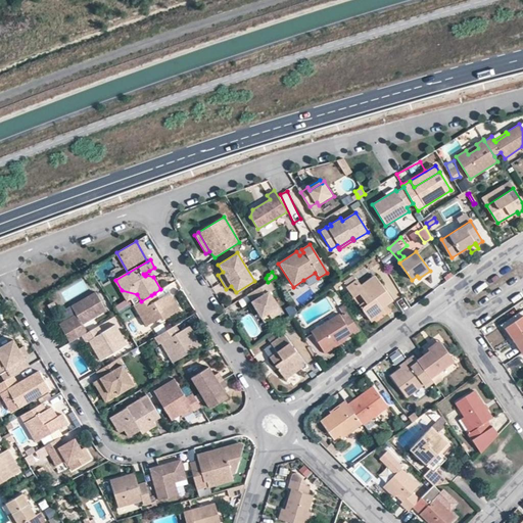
[(303,280),(307,286),(319,279),(318,278),(315,273),(303,280)]
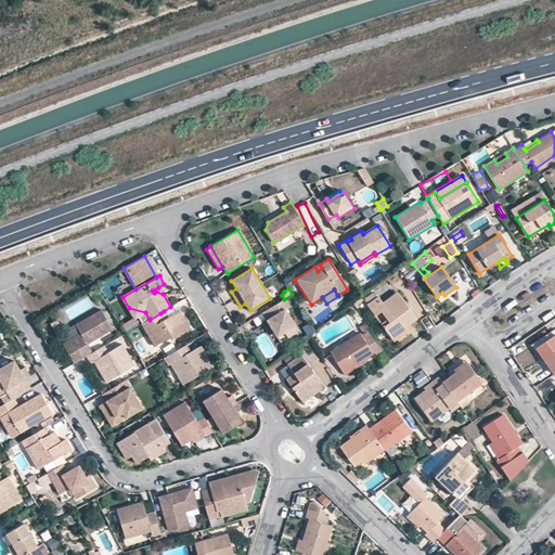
[(384,325),(394,340),(413,326),(410,323),(417,319),(398,292),(383,301),(378,296),(368,305),(375,315),(381,311),(389,322),(384,325)]
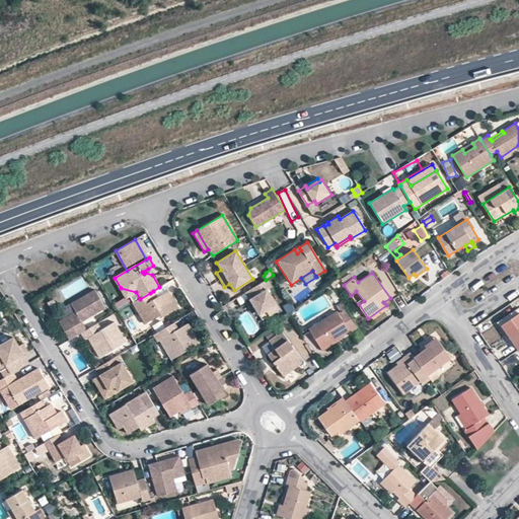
[(382,284),(390,297),(397,292),(389,279),(382,284)]
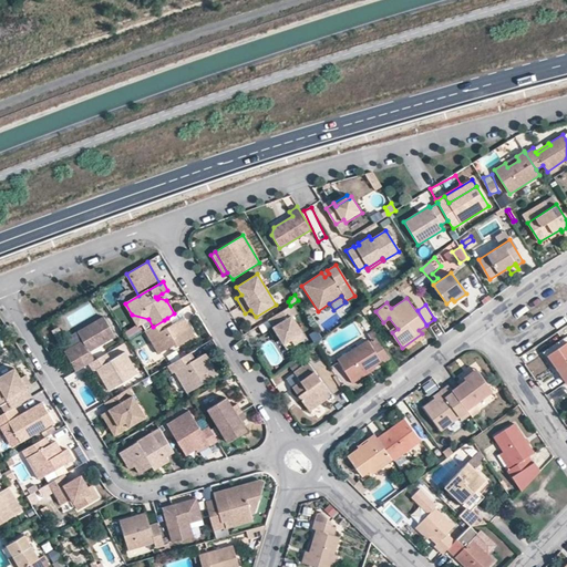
[(295,313),(290,306),(268,319),(267,320),(271,327),(277,334),(282,344),(290,340),(294,346),(305,339),(290,317),(295,313)]
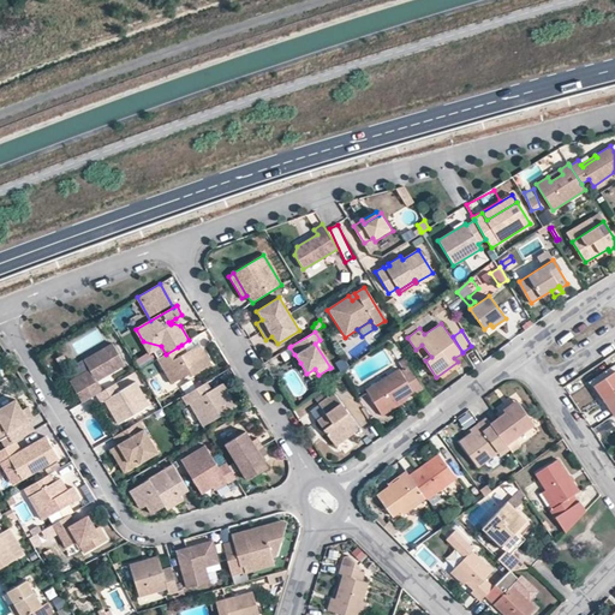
[(161,346),(143,341),(149,353),(161,346)]
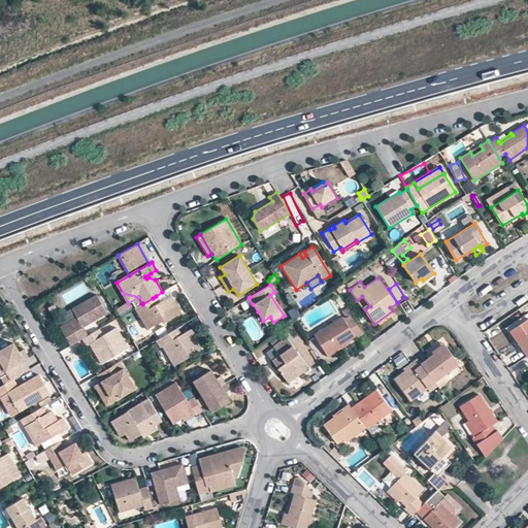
[(107,314),(96,294),(71,308),(76,317),(63,325),(69,335),(66,337),(70,345),(83,338),(88,335),(84,327),(107,314)]
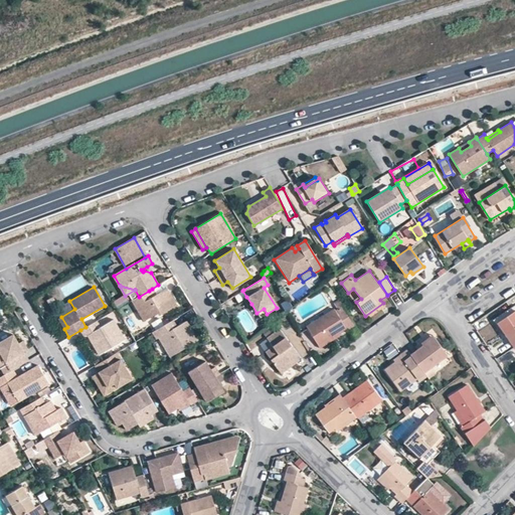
[(176,305),(167,289),(156,295),(153,297),(149,291),(139,297),(132,300),(144,321),(158,313),(160,315),(176,305)]
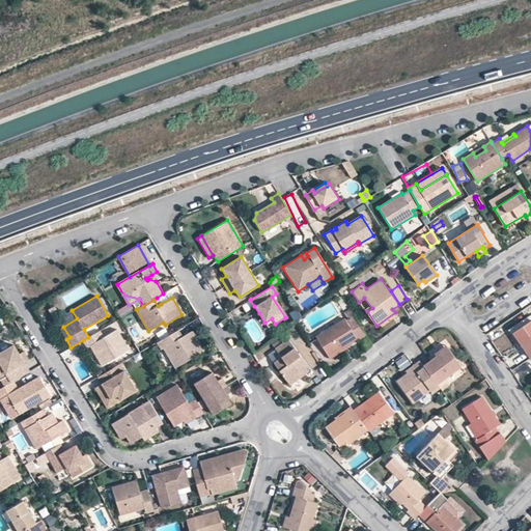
[(121,316),(132,310),(129,305),(118,310),(121,316)]
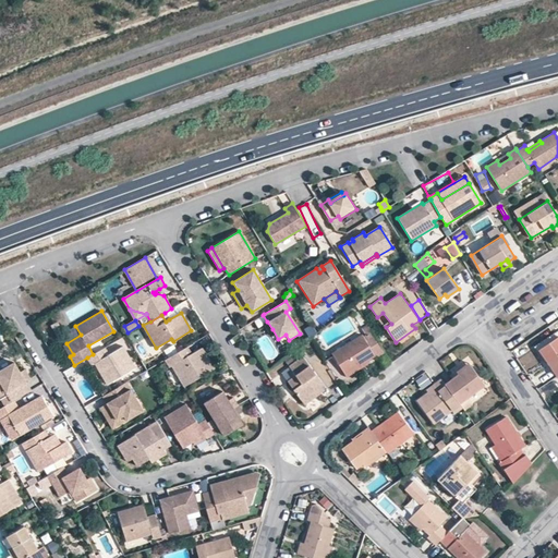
[(538,350),(557,337),(557,331),(534,348),(536,352),(538,350)]
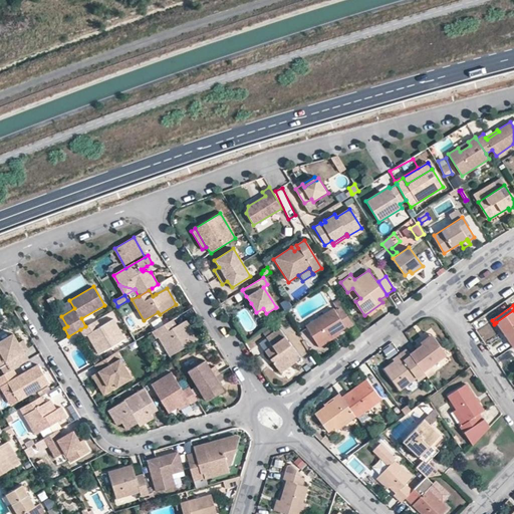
[(306,325),(319,347),(338,334),(337,333),(345,327),(348,332),(356,326),(344,306),(335,310),(333,308),(306,325)]
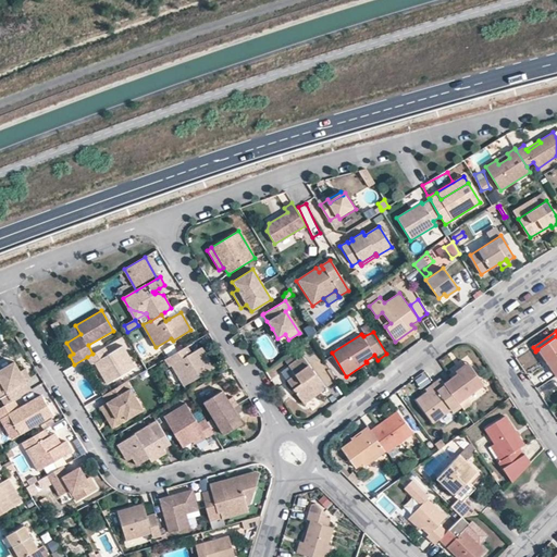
[(288,339),(285,334),(277,338),(281,344),(288,339)]
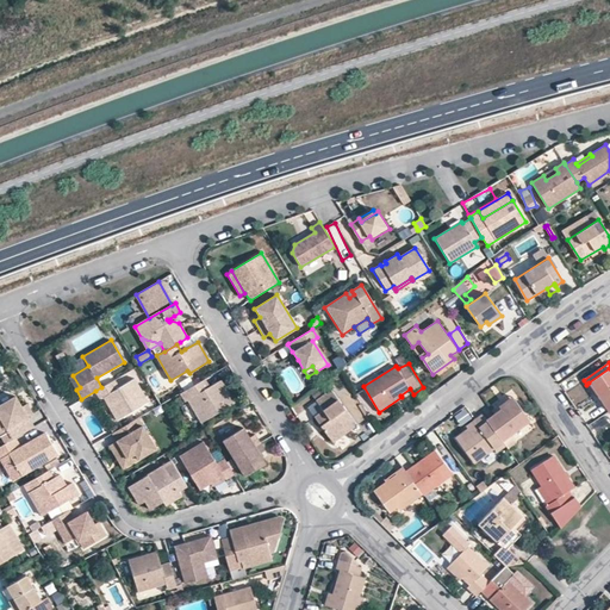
[(589,383),(609,411),(609,410),(609,368),(589,383)]
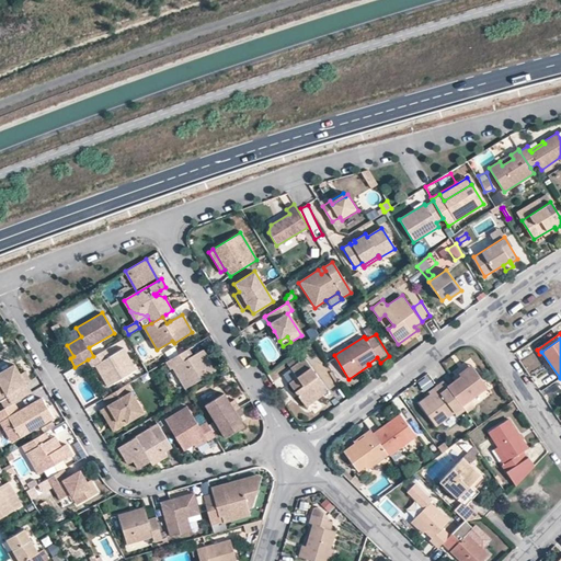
[(73,356),(67,345),(64,347),(70,358),(73,356)]
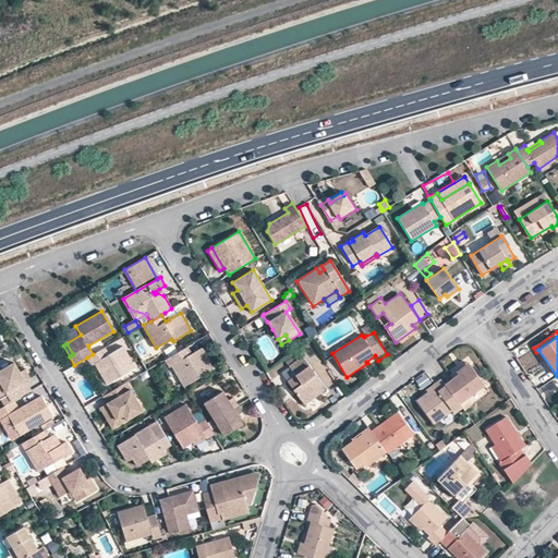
[(87,358),(92,365),(95,363),(99,371),(101,370),(102,372),(102,376),(107,384),(135,367),(123,347),(109,355),(105,348),(93,354),(87,358)]
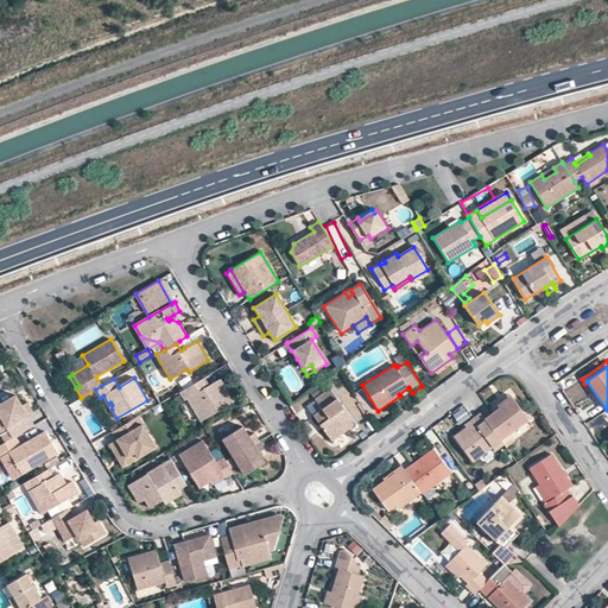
[(220,391),(215,381),(209,385),(204,378),(179,392),(185,400),(188,398),(201,420),(234,401),(226,387),(220,391)]
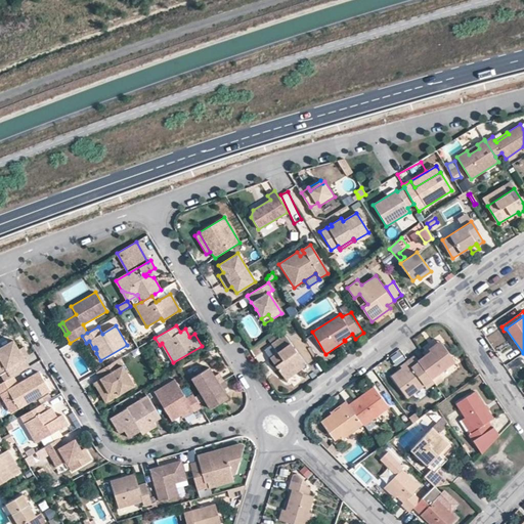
[(194,334),(189,326),(185,329),(189,337),(194,334)]
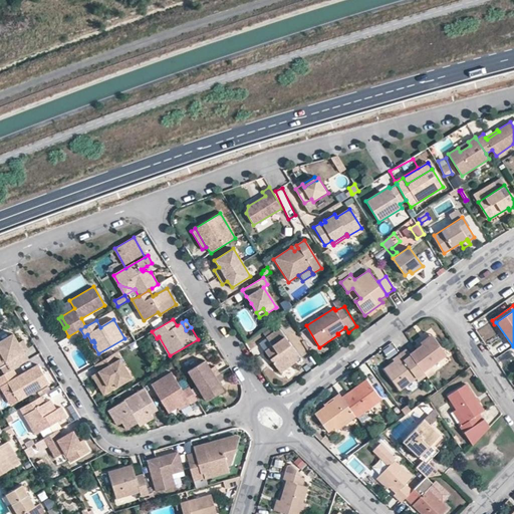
[(265,350),(280,371),(300,356),(279,328),(267,337),(272,344),(265,350)]
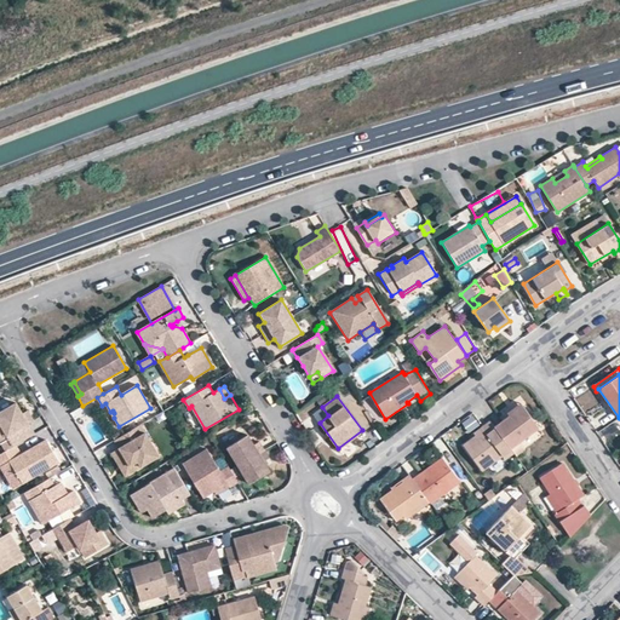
[(22,414),(16,403),(0,412),(0,443),(1,443),(6,451),(15,446),(34,434),(28,424),(22,414)]
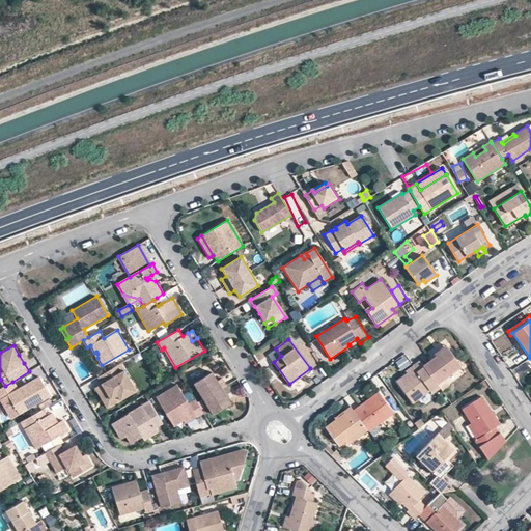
[(423,365),(437,384),(462,366),(446,345),(434,354),(436,356),(423,365)]
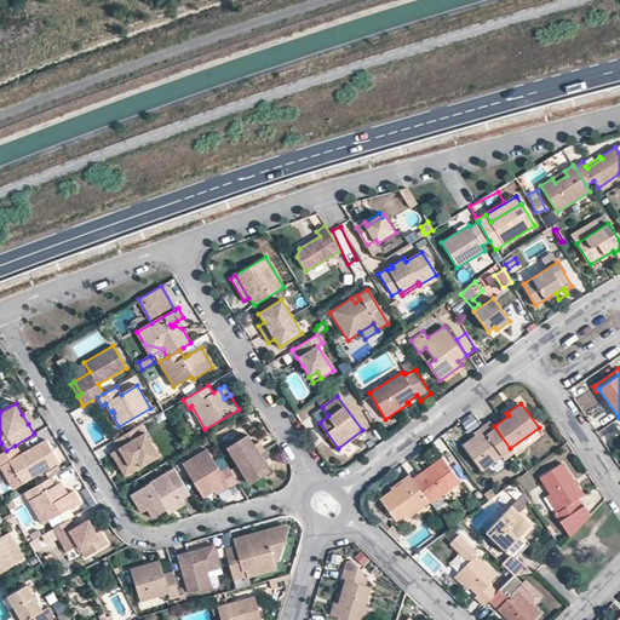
[(314,413),(320,423),(328,415),(322,407),(314,413)]
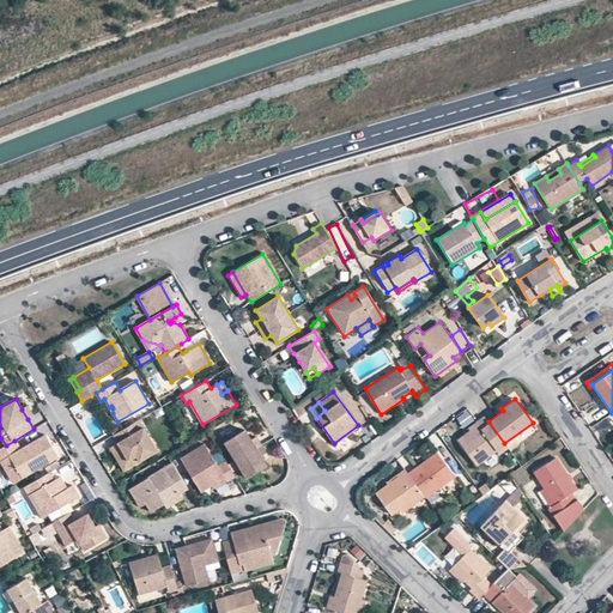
[(34,417),(28,406),(22,410),(28,419),(34,417)]
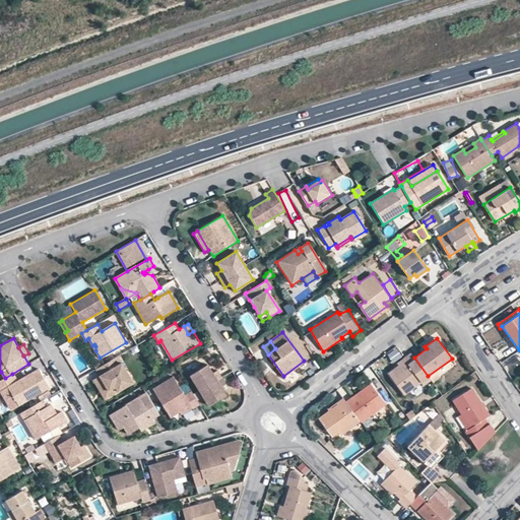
[(389,373),(403,393),(420,381),(424,385),(431,380),(428,376),(414,358),(411,353),(398,364),(399,366),(389,373)]
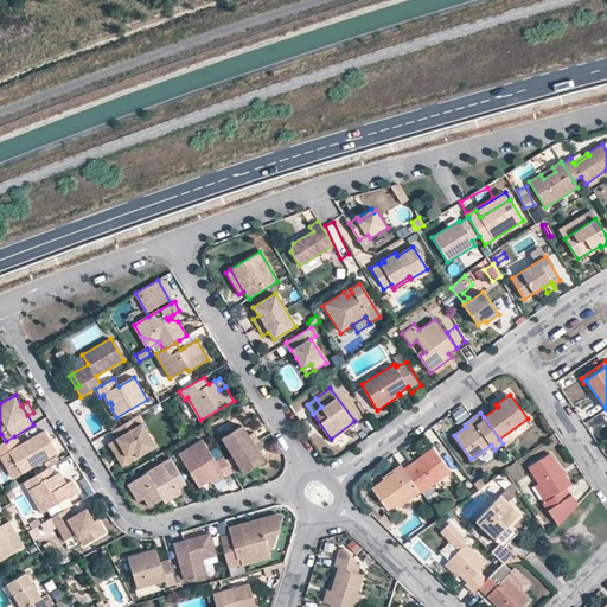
[(155,447),(138,416),(112,430),(116,438),(131,461),(155,447)]
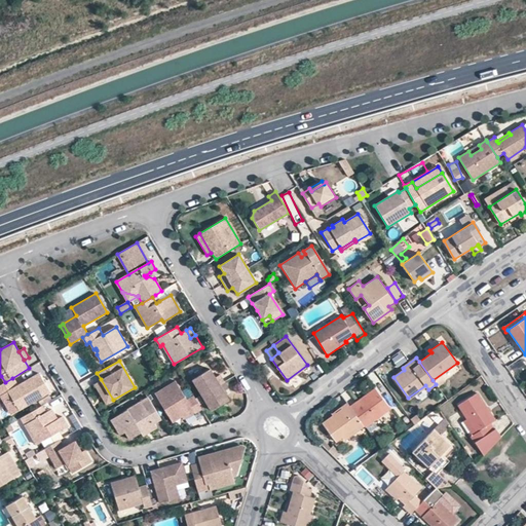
[(215,377),(210,369),(192,379),(202,395),(224,381),(220,375),(215,377)]
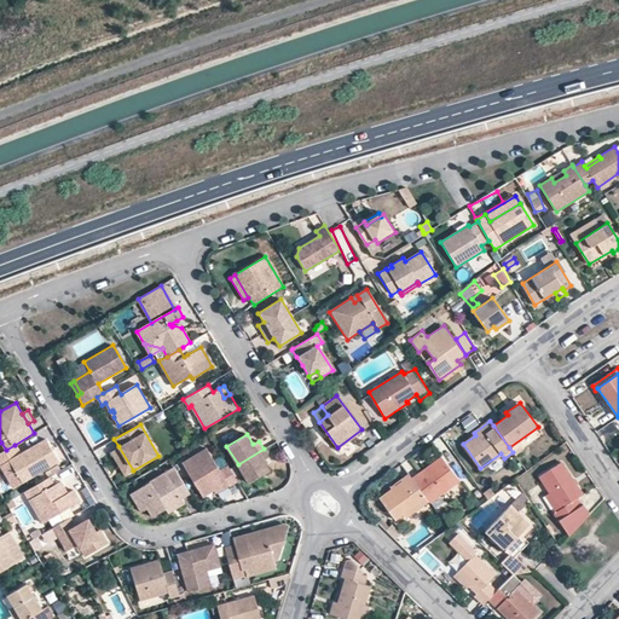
[(59,461),(46,439),(28,450),(29,453),(27,456),(24,452),(21,455),(15,445),(6,450),(0,453),(0,466),(0,467),(10,461),(22,482),(59,461)]
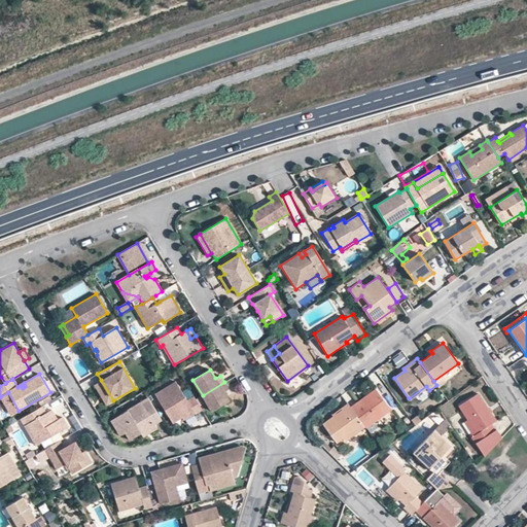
[(101,380),(95,385),(106,405),(113,400),(101,380)]
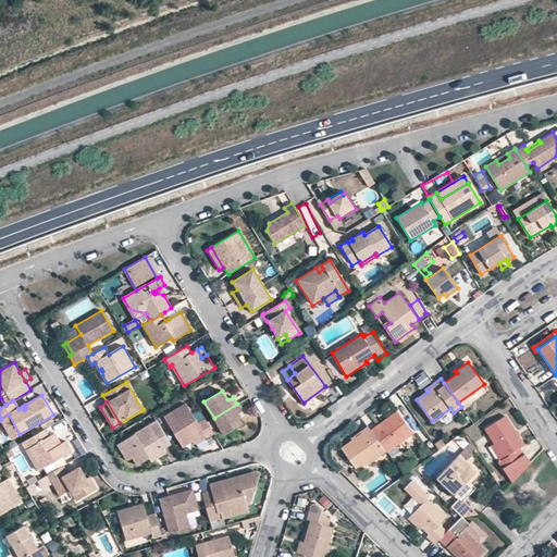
[(198,424),(186,404),(163,417),(183,447),(193,442),(205,434),(206,436),(207,437),(213,433),(205,419),(198,424)]
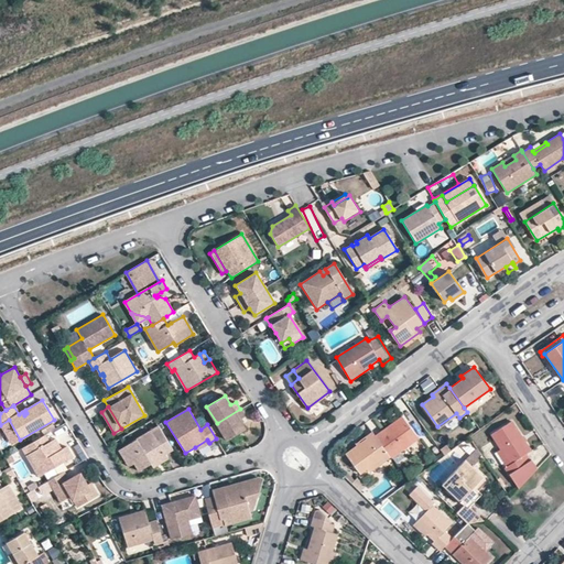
[(245,416),(240,409),(217,423),(227,440),(246,429),(240,420),(245,416)]
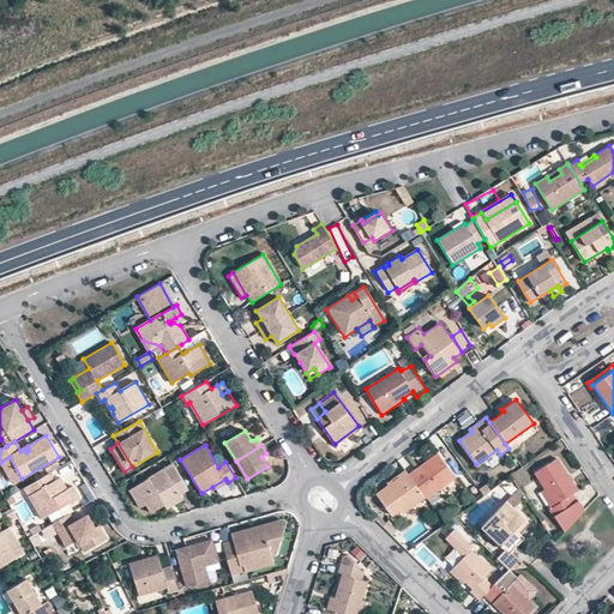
[(425,498),(426,498),(456,477),(438,453),(409,474),(425,498)]
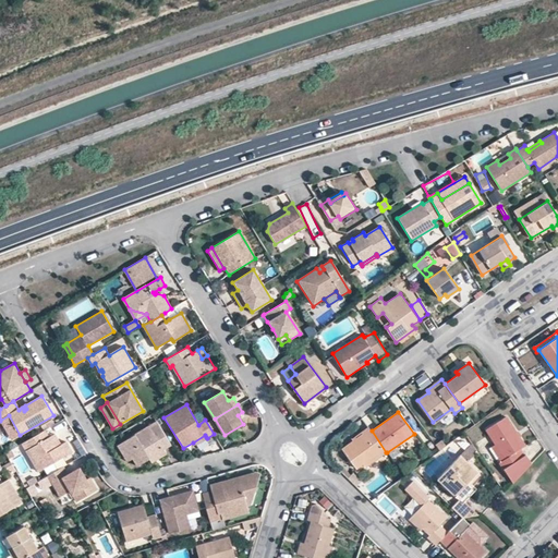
[(20,435),(9,415),(0,421),(12,439),(20,435)]
